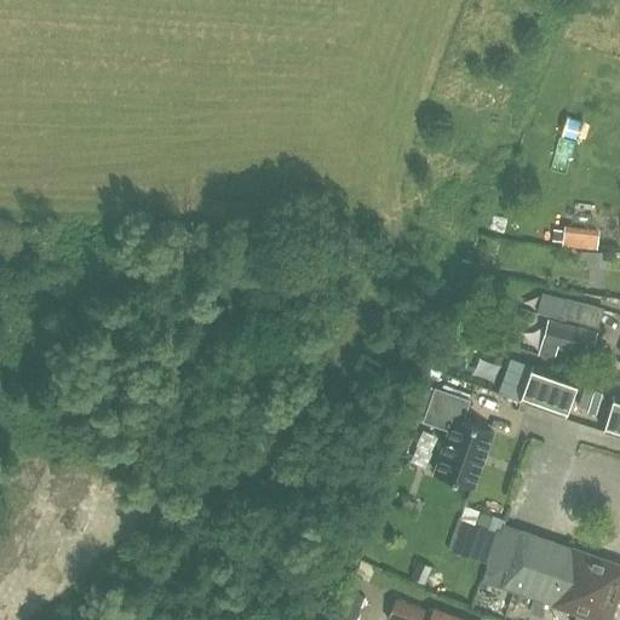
[(583,228),(580,248),(597,250),(600,229),(583,228)]
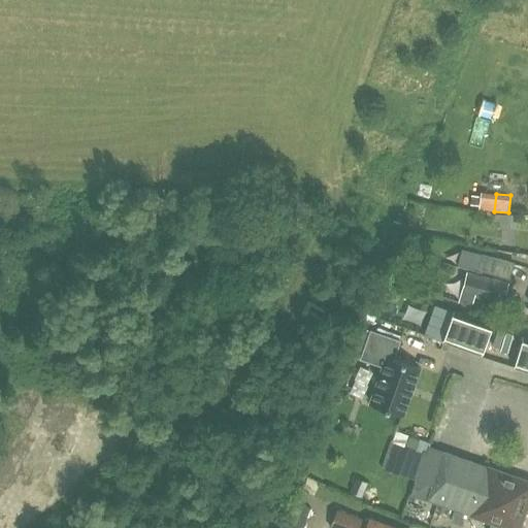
[(517,230),(517,215),(499,215),(498,229),(517,230)]
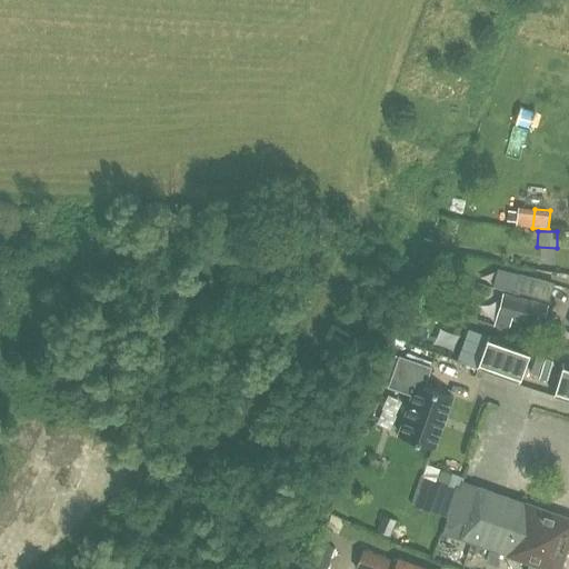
[(555,282),(519,273),(502,269),(498,287),(513,291),(549,301),(555,282)]
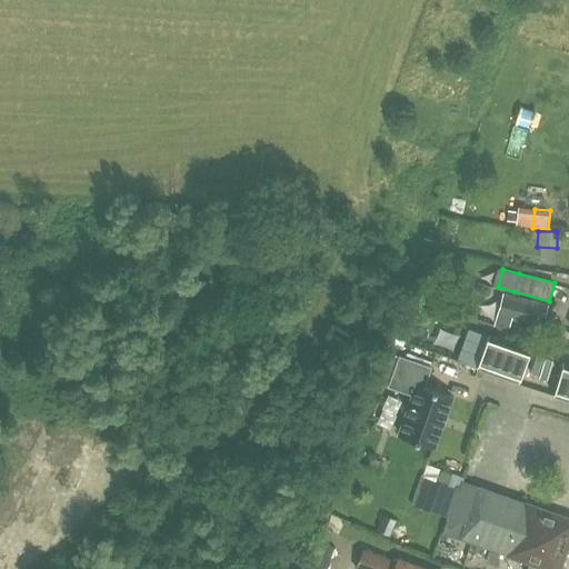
[(509,329),(512,320),(542,329),(548,305),(503,292),(493,325),(509,329)]
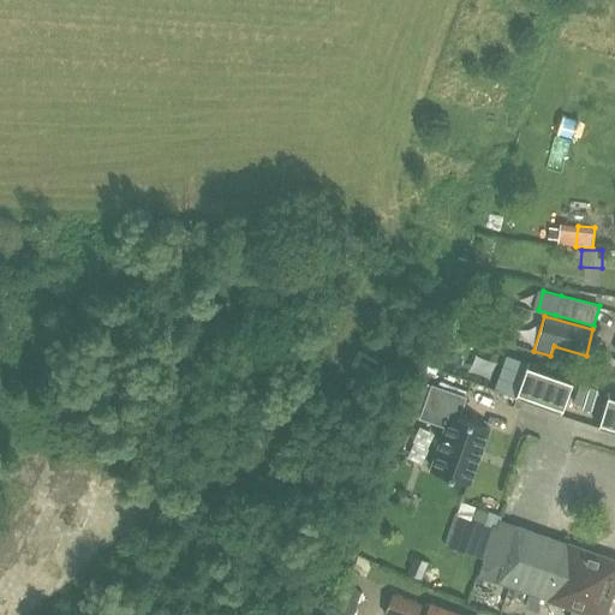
[(518,396),(529,400),(560,412),(572,377),(531,363),(518,396)]
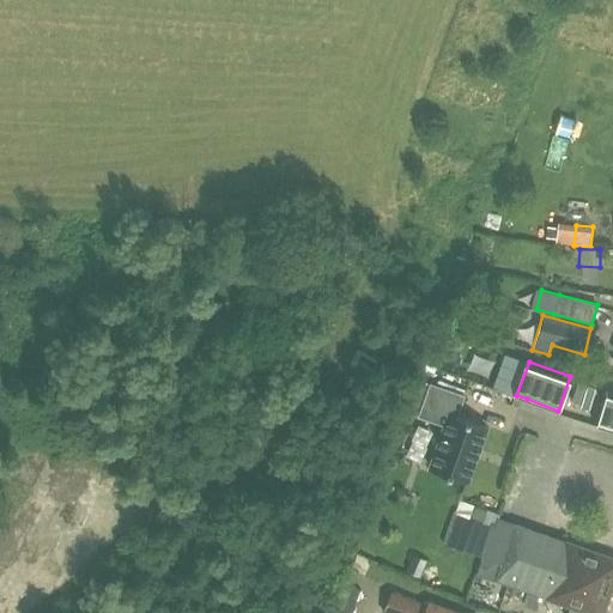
[(443,425),(428,468),(468,483),(489,428),(456,417),(465,394),(429,382),(417,416),(443,425)]
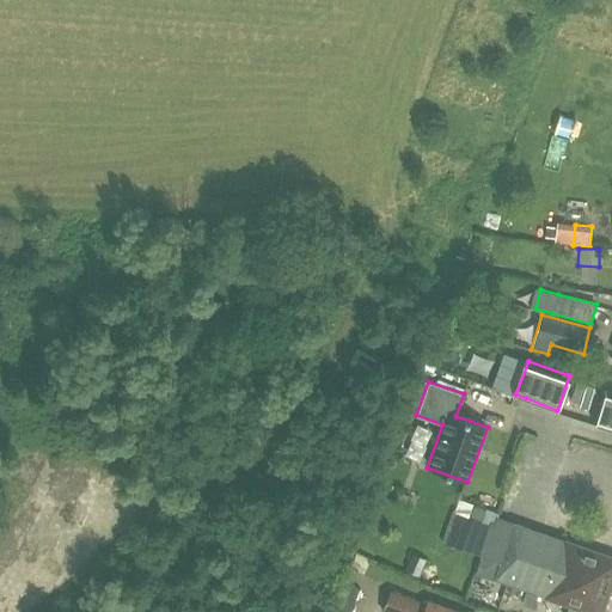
[(611,392),(607,391),(597,426),(611,429),(611,392)]
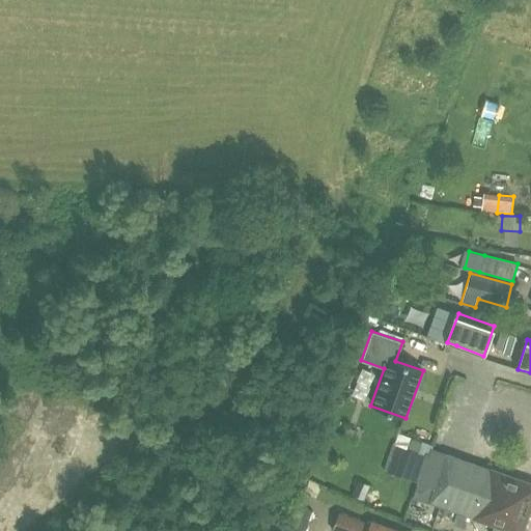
[(394,437),(392,444),(408,449),(411,439),(396,434),(394,437)]
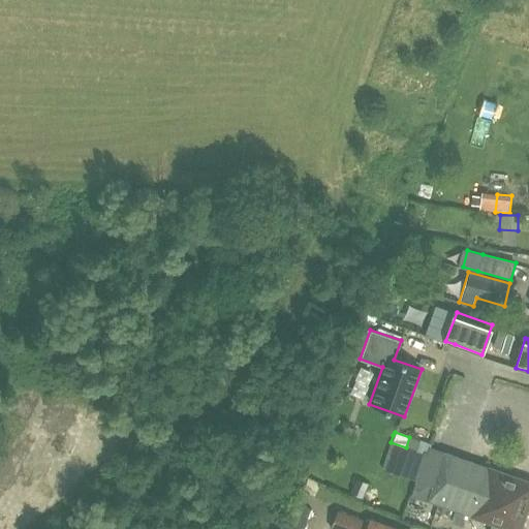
[(416,480),(410,496),(426,502),(430,501),(442,505),(464,512),(492,523),(490,528),(519,528),(528,499),(528,481),(445,454),(426,447),(416,480)]
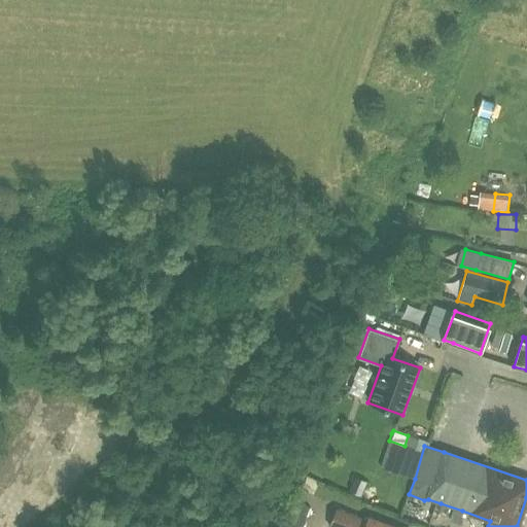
[(354,476),(348,489),(361,495),(367,481),(354,476)]
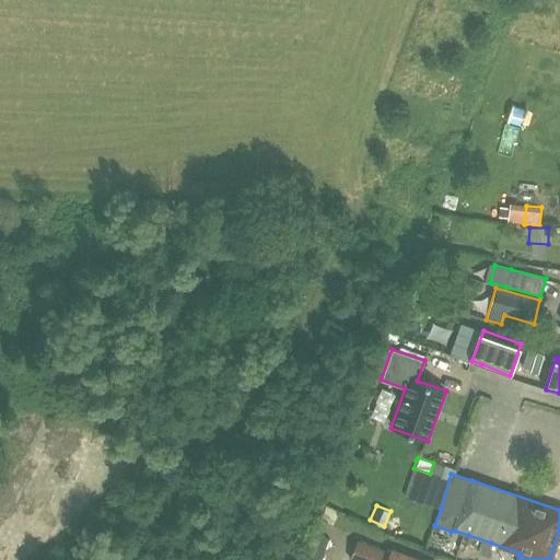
[(349,559),(419,559),(392,549),(391,552),(358,540),(349,559)]
